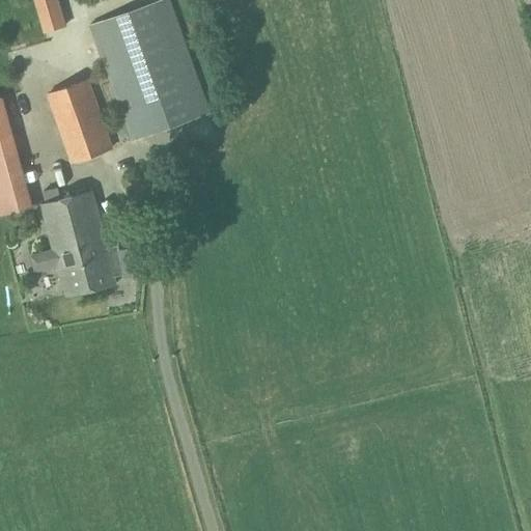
[(57,0),(33,0),(44,32),(65,26),(57,0)]
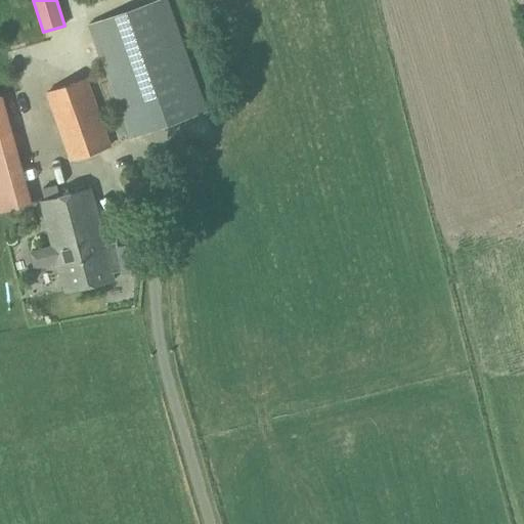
[(156,0),(88,25),(129,138),(206,111),(166,0),(156,0)]
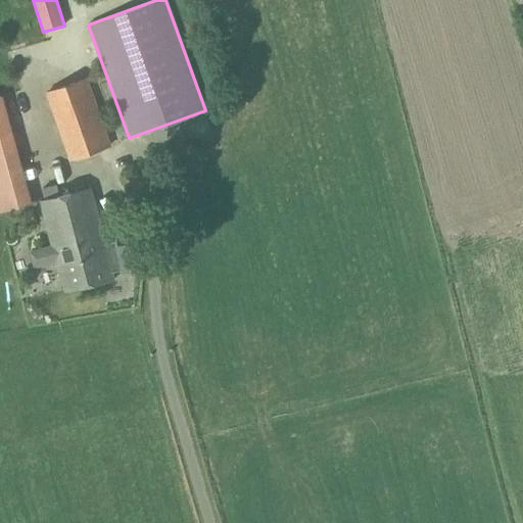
[(46,92),(69,158),(109,144),(86,78),(46,92)]
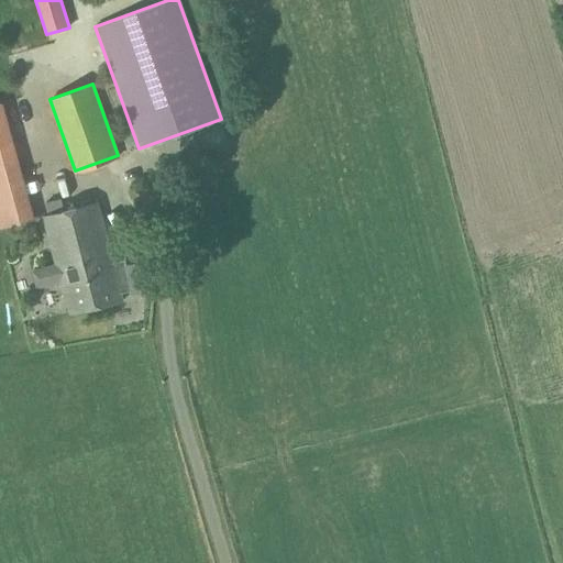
[(68,313),(121,299),(96,202),(63,211),(59,198),(45,201),(48,214),(42,216),(68,313)]
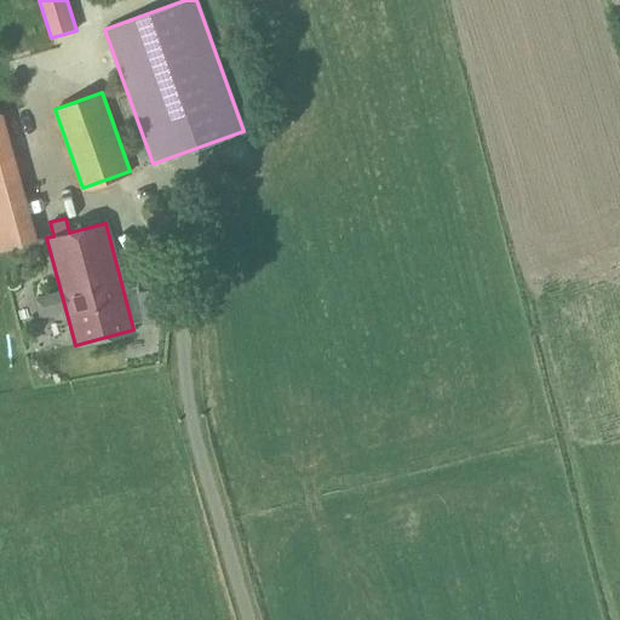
[(143,326),(166,320),(159,291),(136,297),(143,326)]
